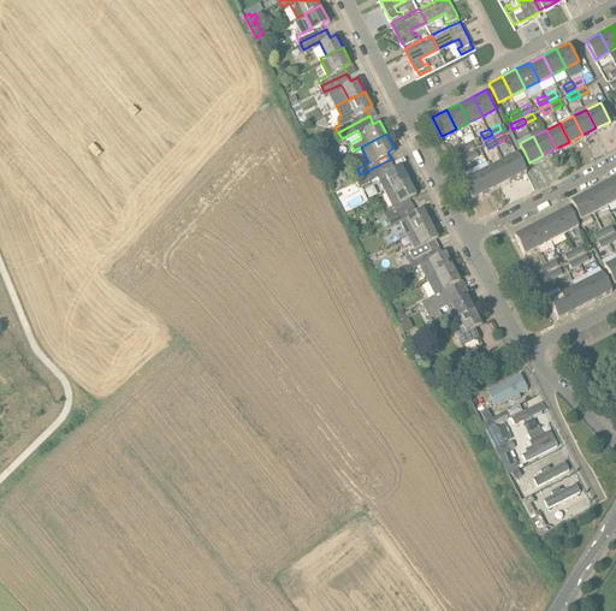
[(466,148),(474,143),(472,138),(462,142),(466,148)]
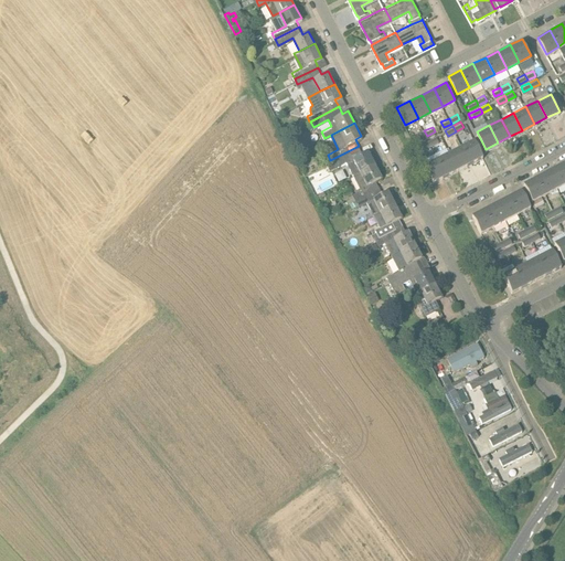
[(419,140),(427,136),(424,130),(416,135),(419,140)]
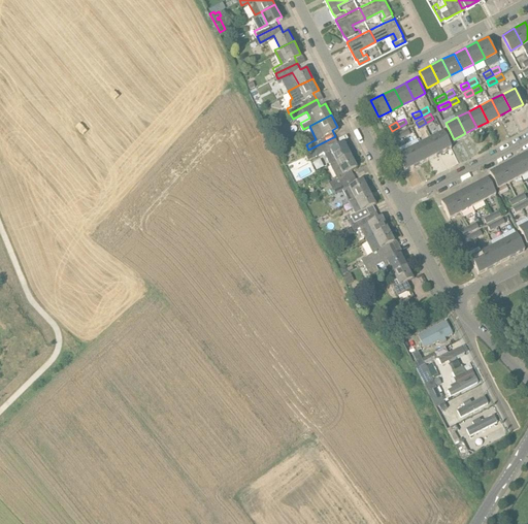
[(402,134),(410,131),(407,126),(400,129),(402,134)]
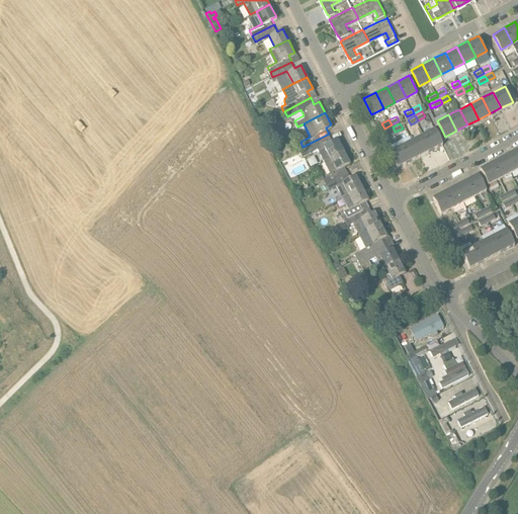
[(387,136),(395,132),(393,126),(385,131),(387,136)]
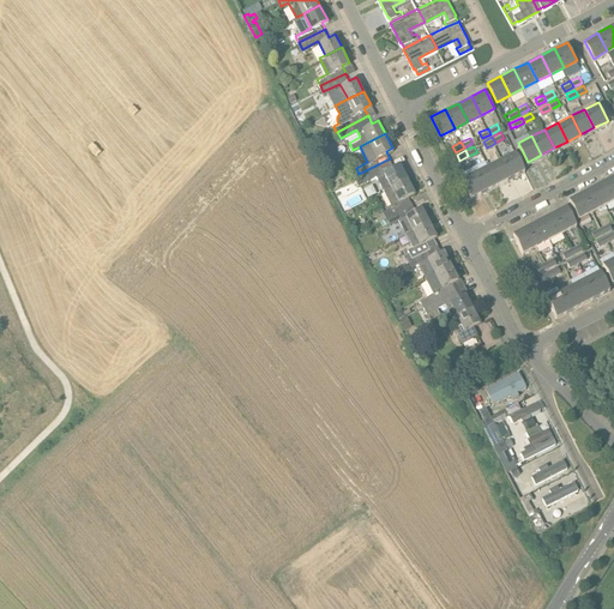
[(525,168),(523,164),(516,150),(503,157),(512,175),(525,168)]
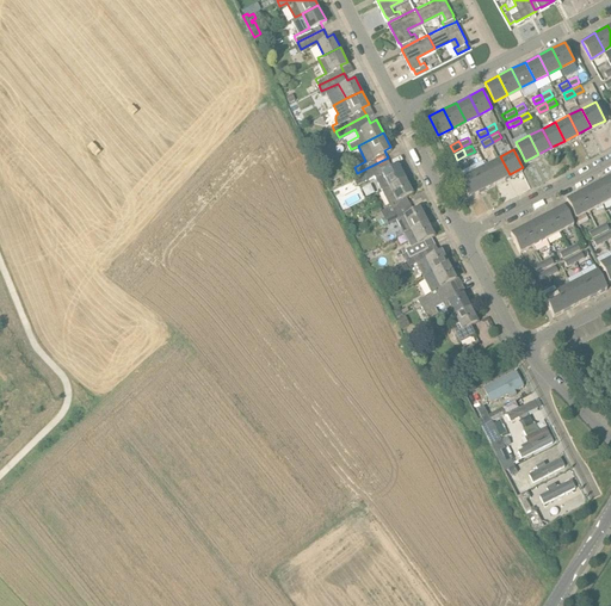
[(495,181),(510,174),(500,156),(487,162),(495,181)]
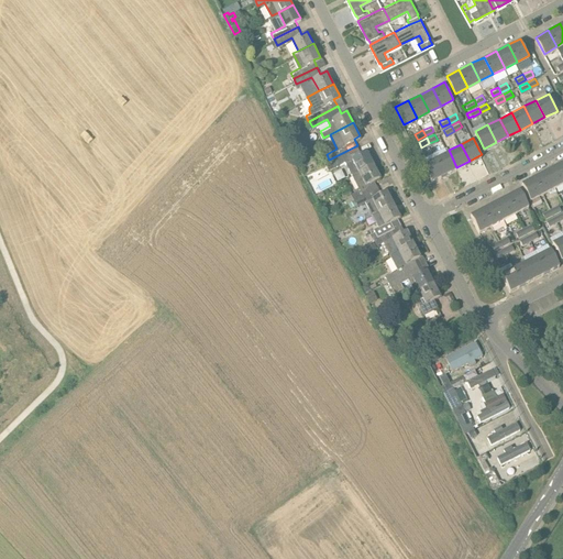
[(352,173),(373,162),(366,150),(362,152),(357,145),(329,160),(328,161),(330,167),(345,159),(352,173)]
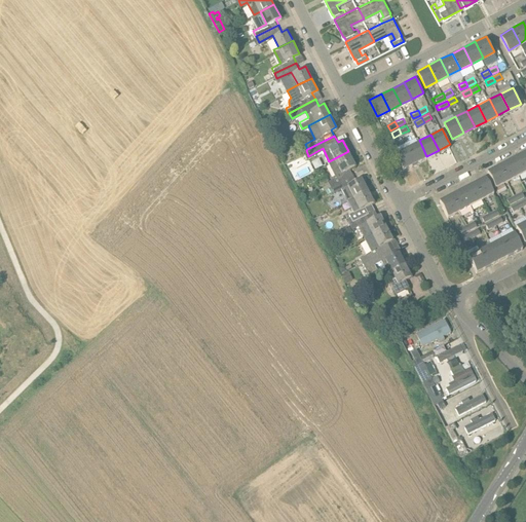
[(415,161),(426,156),(419,140),(407,146),(415,161)]
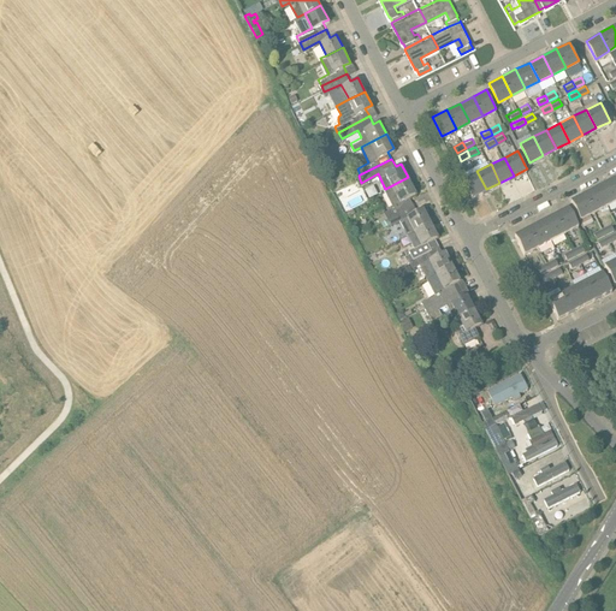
[(473,196),(486,189),(477,171),(463,178),(473,196)]
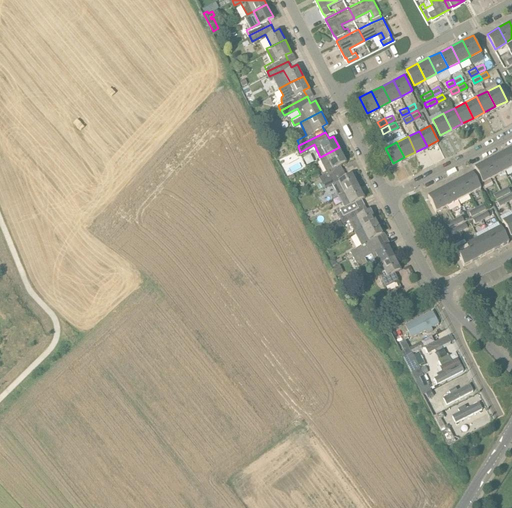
[(315,182),(344,168),(340,162),(345,159),(339,147),(320,157),(327,170),(312,177),(313,179),(310,180),(311,184),(315,182)]
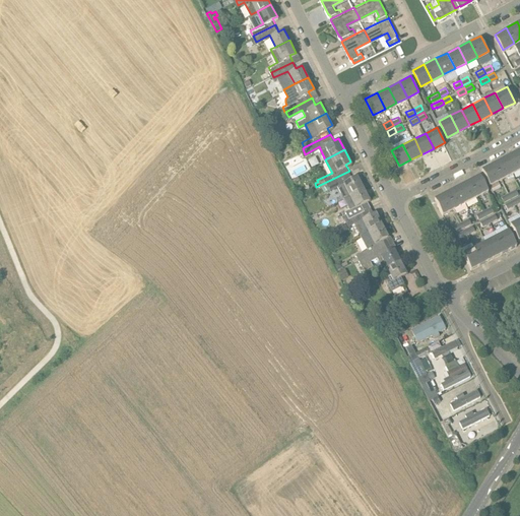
[(513,172),(519,168),(519,157),(516,149),(505,155),(513,172)]
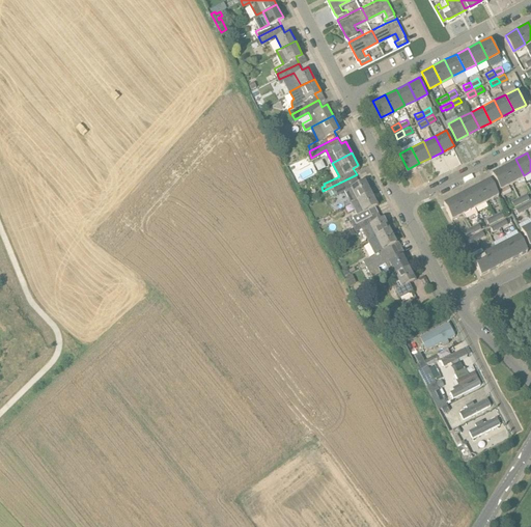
[(512,182),(524,175),(515,159),(504,165),(512,182)]
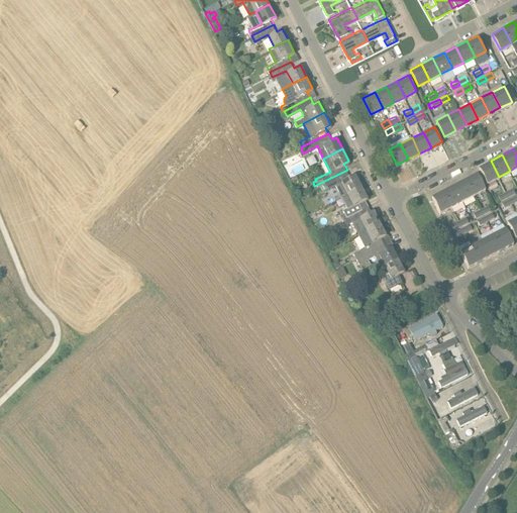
[(488,183),(499,177),(491,161),(480,167),(488,183)]
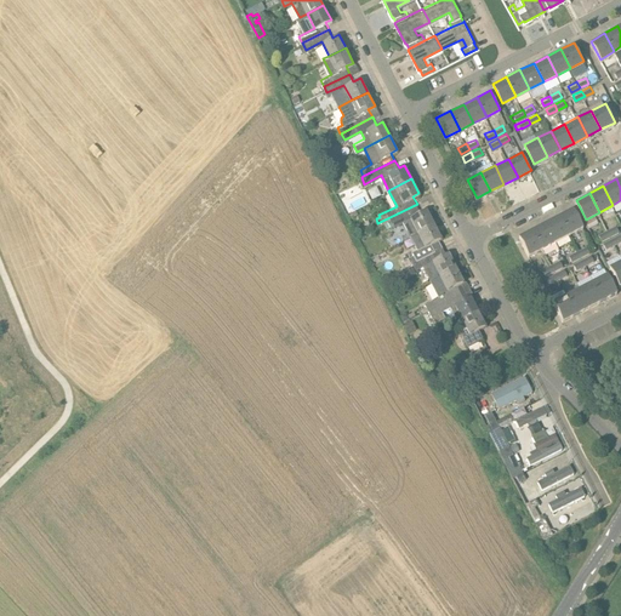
[(411,234),(434,222),(427,209),(421,211),(417,204),(382,221),(385,224),(392,221),(394,223),(403,218),(411,234)]
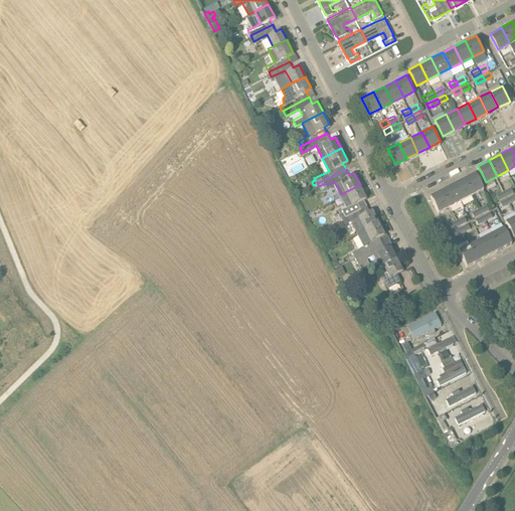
[(465,177),(472,192),(484,186),(476,171),(465,177)]
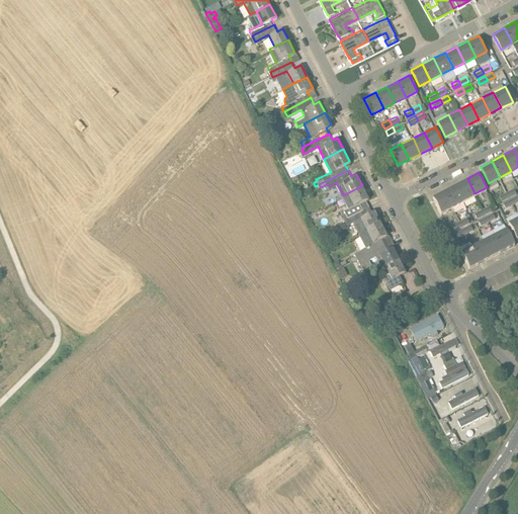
[(463,199),(475,193),(467,178),(455,184),(463,199)]
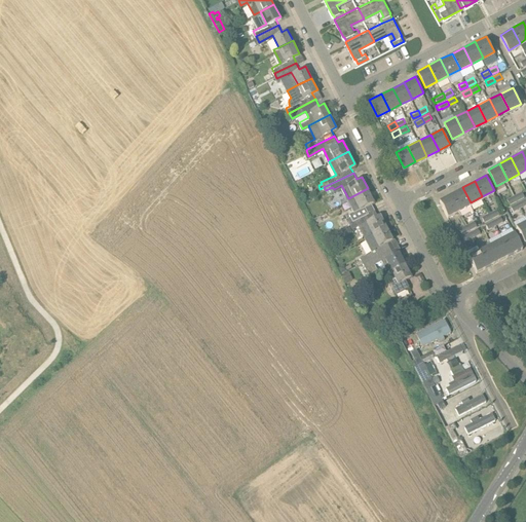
[(459,209),(471,202),(462,187),(451,193),(459,209)]
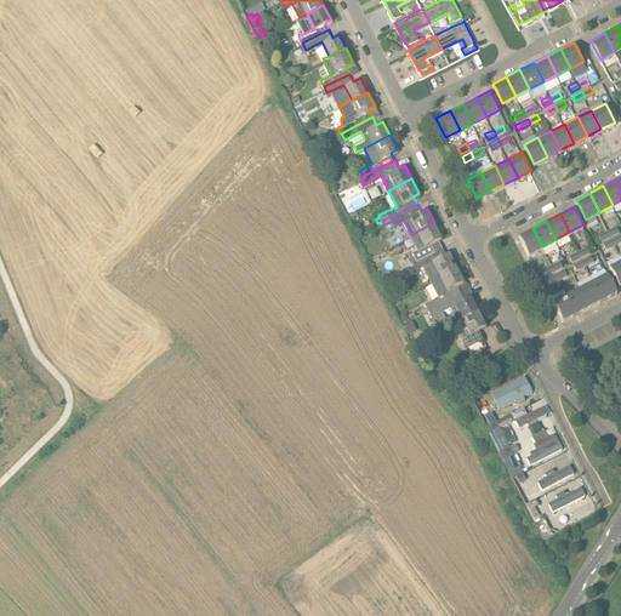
[(412,261),(443,245),(439,238),(442,237),(434,222),(411,234),(417,246),(411,250),(412,252),(406,255),(410,262),(412,261)]
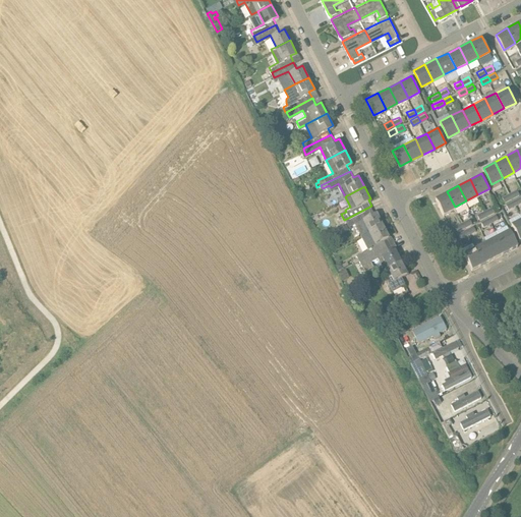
[(512,195),(519,192),(517,187),(510,191),(512,195)]
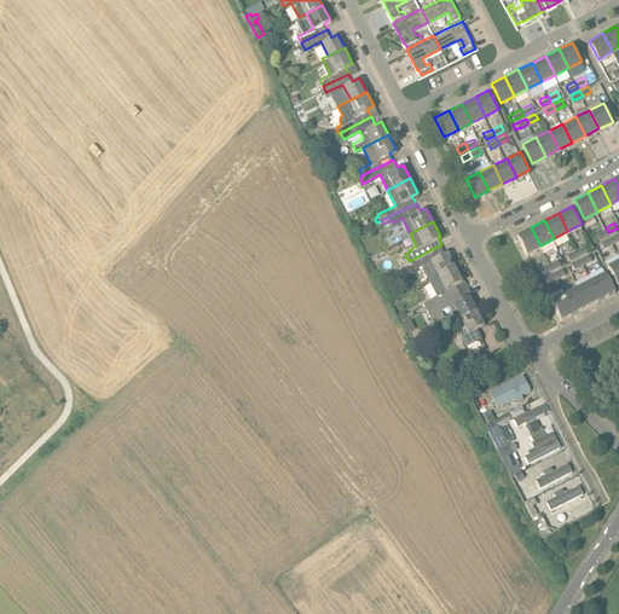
[(527,253),(541,245),(531,227),(518,233),(527,253)]
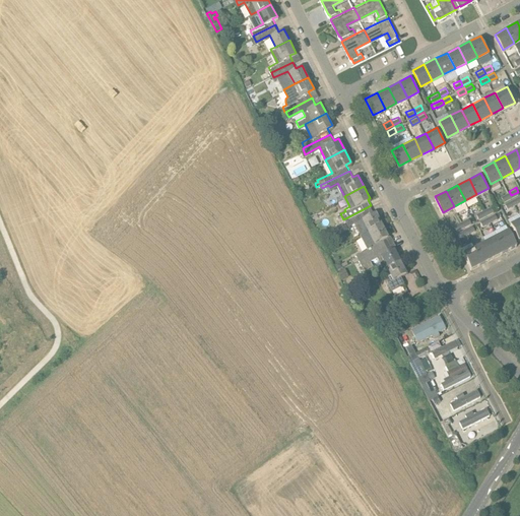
[(504,199),(511,195),(509,191),(502,195),(504,199)]
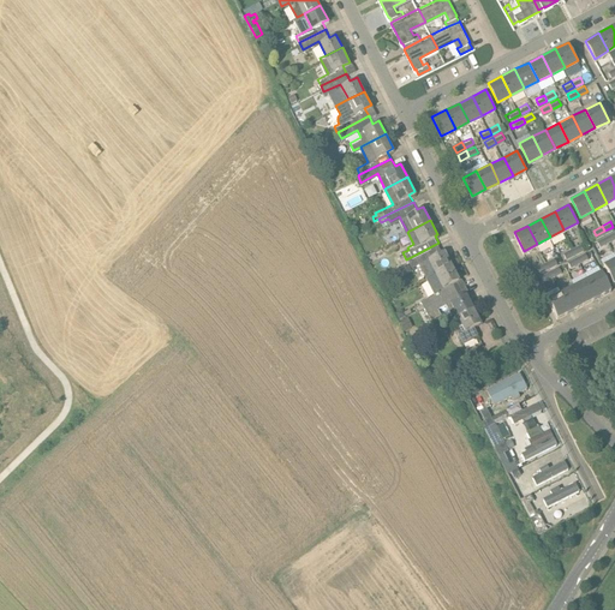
[(601,244),(610,239),(607,234),(597,239),(601,244)]
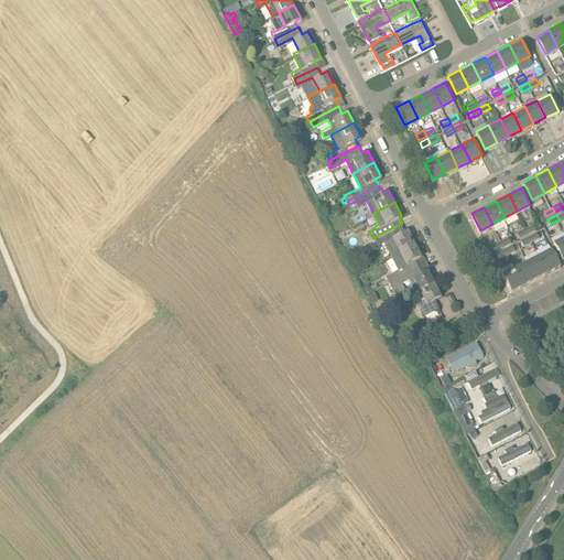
[(528,232),(535,227),(532,222),(524,225),(528,232)]
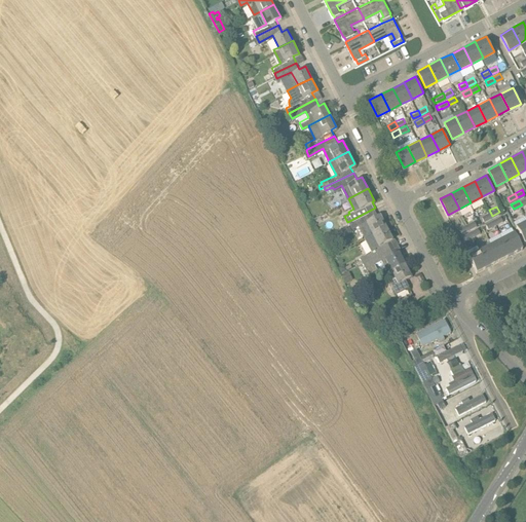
[(365,236),(386,225),(380,213),(378,214),(375,208),(349,221),(352,226),(358,224),(365,236)]
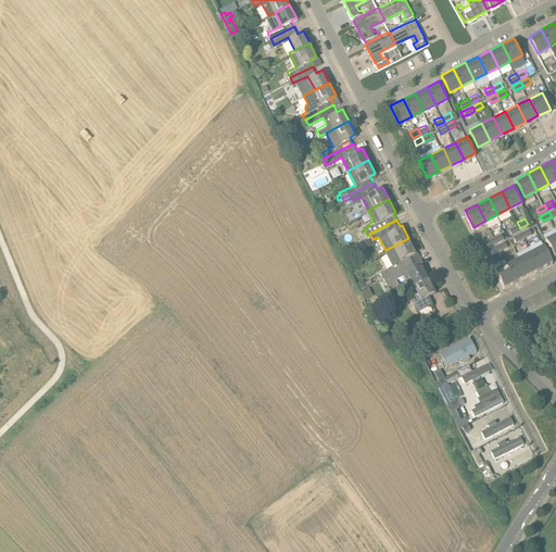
[(513,233),(520,228),(517,222),(509,226),(513,233)]
